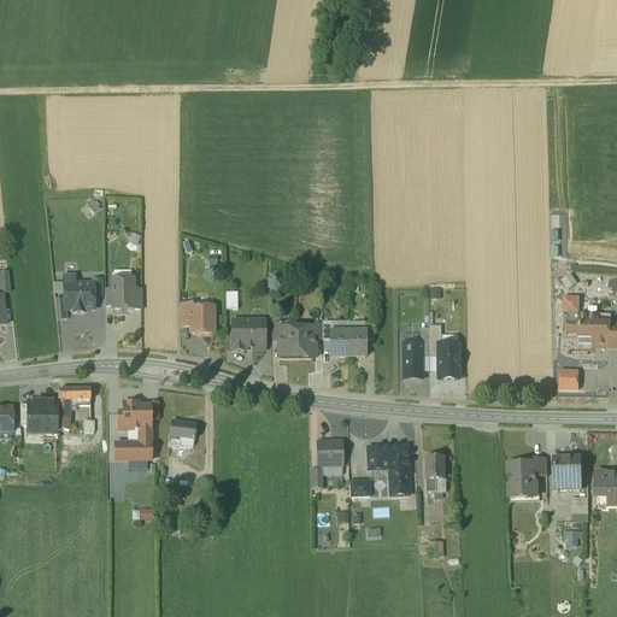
[(133,230),(131,233),(128,240),(135,242),(139,236),(140,234),(133,230)]
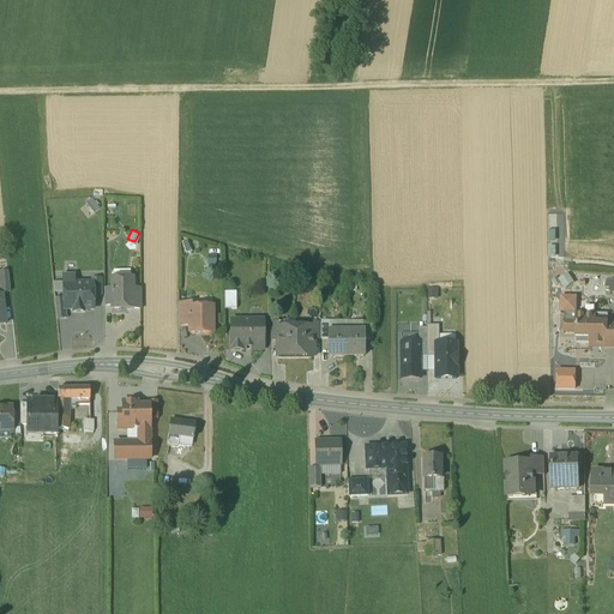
[(202,258),(197,244),(187,248),(192,262),(202,258)]
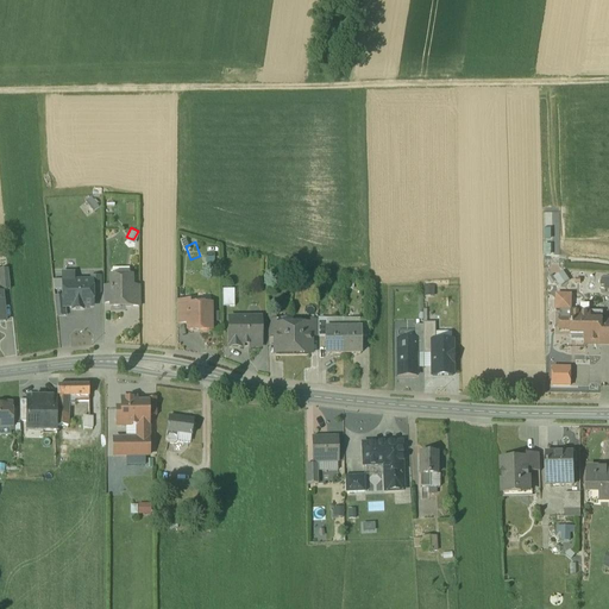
[(8,264),(0,265),(0,275),(1,286),(11,284),(8,264)]
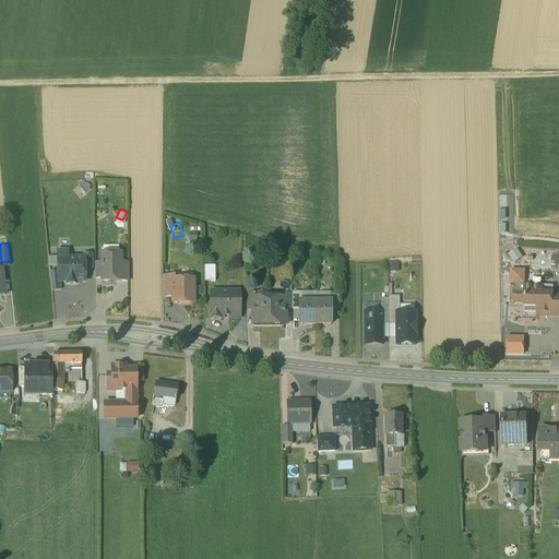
[(513,245),(508,248),(512,256),(519,252),(513,245)]
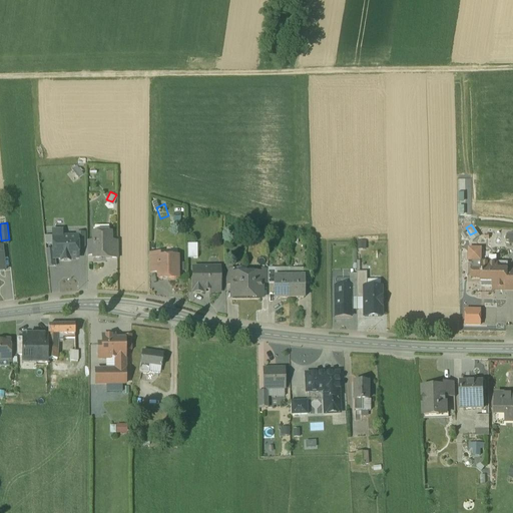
[(110,228),(92,228),(92,238),(92,251),(92,254),(100,254),(103,251),(109,251),(109,254),(110,254),(110,238),(110,228)]
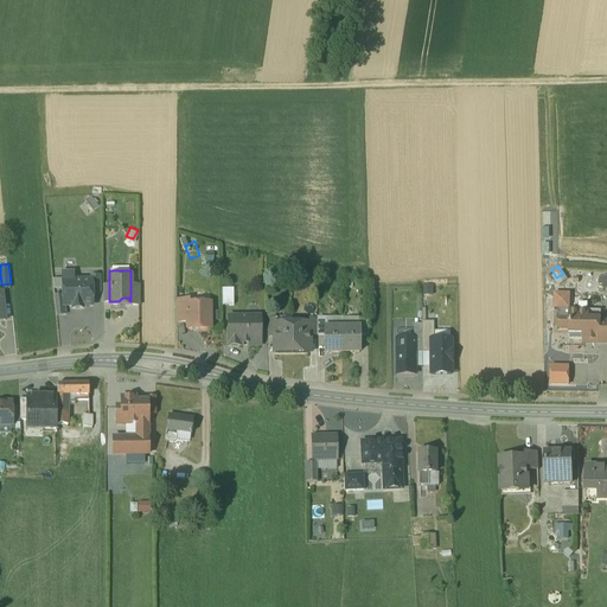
[(93,275),(93,289),(103,289),(103,281),(103,272),(90,272),(90,275),(93,275)]
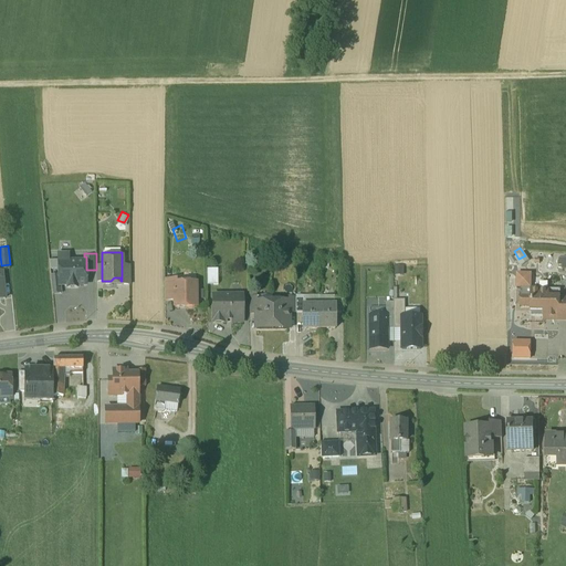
[(84,257),(59,257),(59,272),(59,283),(62,283),(86,283),(86,270),(86,257),(84,257)]
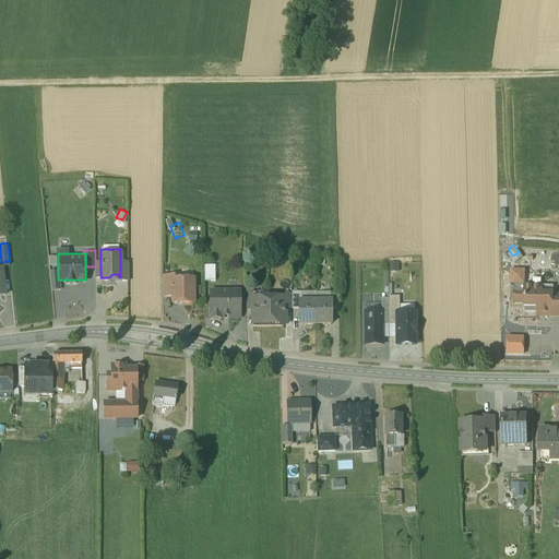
[(129,276),(129,259),(120,260),(120,277),(129,276)]
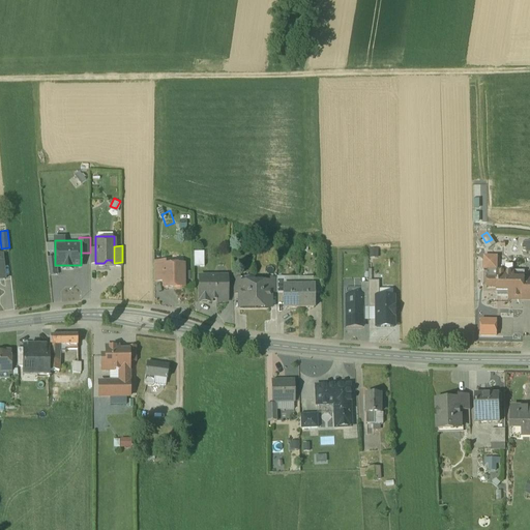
[(204,252),(195,252),(196,262),(204,262),(204,252)]
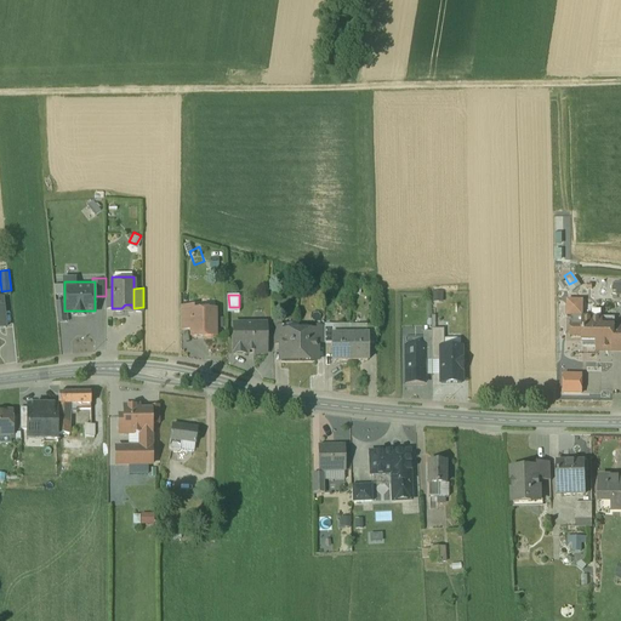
[(570,317),(581,318),(581,312),(581,295),(565,295),(565,309),(570,309),(570,317)]
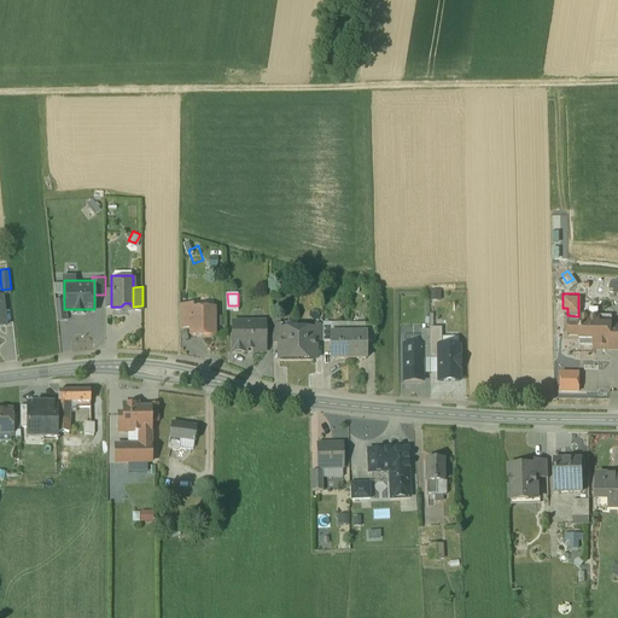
[(68,316),(68,309),(64,309),(64,297),(56,297),(58,316),(68,316)]
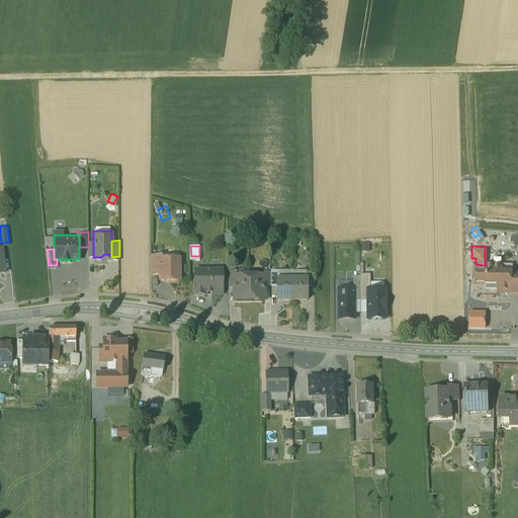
[(161,255),(161,252),(151,252),(151,270),(160,270),(161,270),(161,255)]
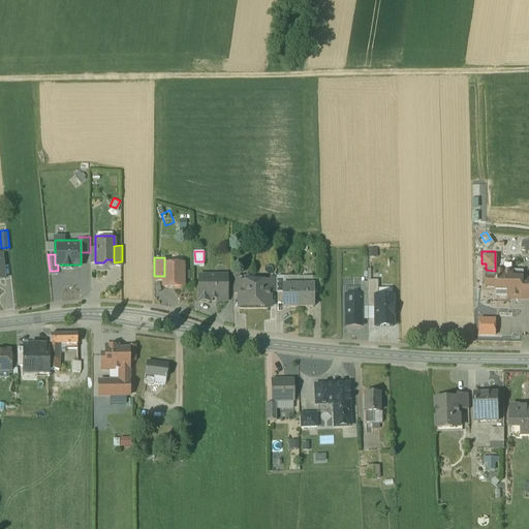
[(509,259),(504,259),(503,260),(502,266),(495,266),(495,271),(486,270),(486,281),(495,281),(496,281),(496,279),(503,279),(503,284),(507,284),(507,289),(507,292),(520,292),(521,292),(521,279),(525,279),(525,274),(522,273),(522,266),(510,267),(510,266),(511,260),(509,259)]
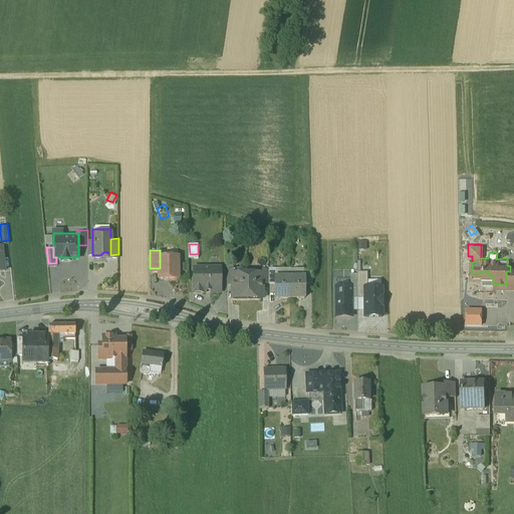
[(178,274),(178,253),(160,253),(160,268),(159,268),(159,274),(170,274),(171,276),(175,276),(176,274),(178,274)]
